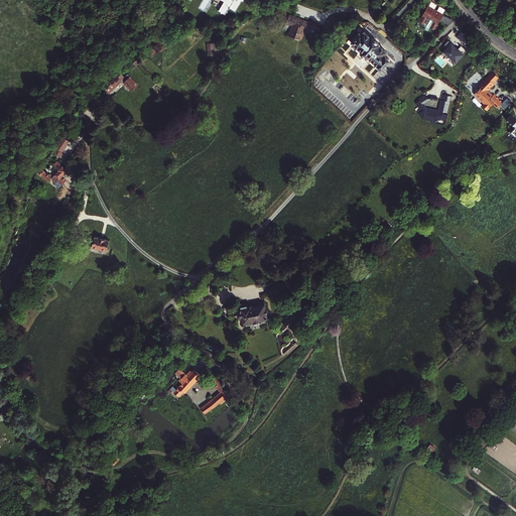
[(217,0),(221,2),(216,10),(225,16),(230,9),(236,13),(244,0),(217,0)]
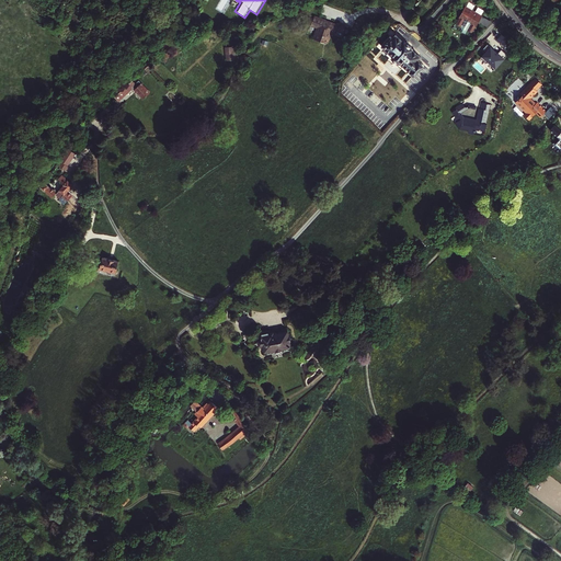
[(465,8),(471,12),(476,6),(469,1),(465,8)]
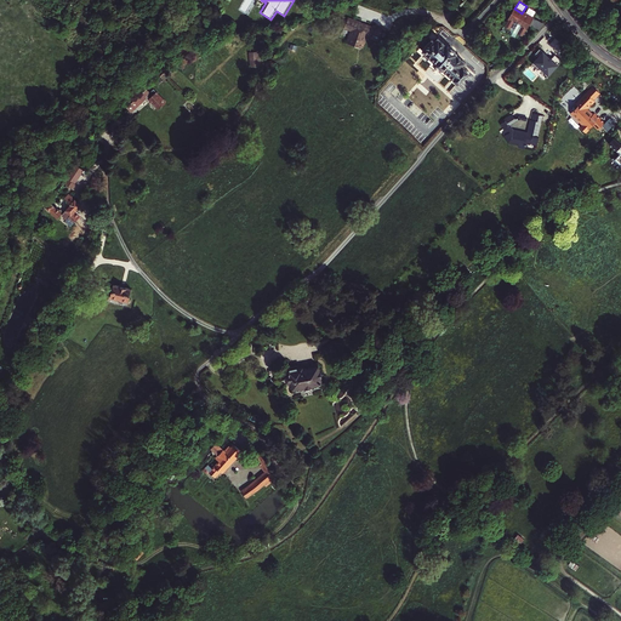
[(531,18),(536,11),(529,7),(524,15),(531,18)]
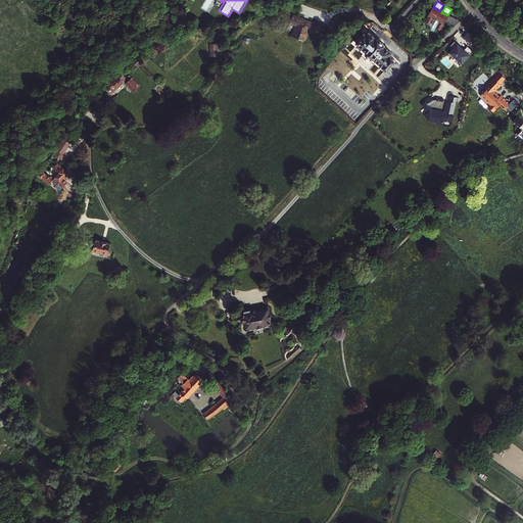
[(435,28),(439,31),(441,28),(442,28),(445,20),(454,26),(455,25),(459,20),(449,14),(448,16),(447,15),(441,12),(439,11),(433,7),(432,7),(426,18),(427,19),(425,21),(429,25),(427,28),(434,32),(435,28)]
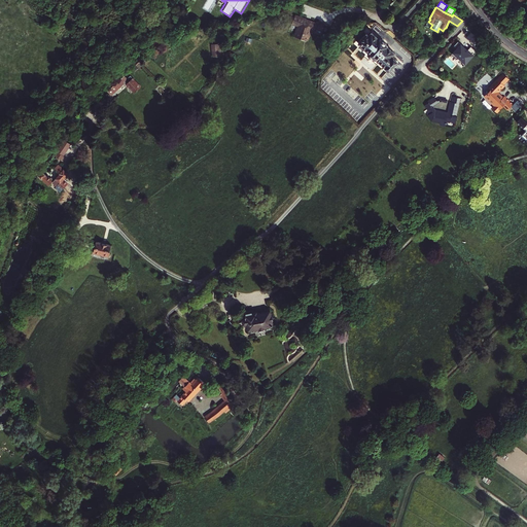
[(299,18),(294,15),(292,23),(299,25),(296,32),(294,36),(302,38),(302,37),(307,40),(311,31),(314,32),(313,32),(321,35),(325,25),(316,21),(315,23),(306,20),(307,19),(300,15),(299,18)]
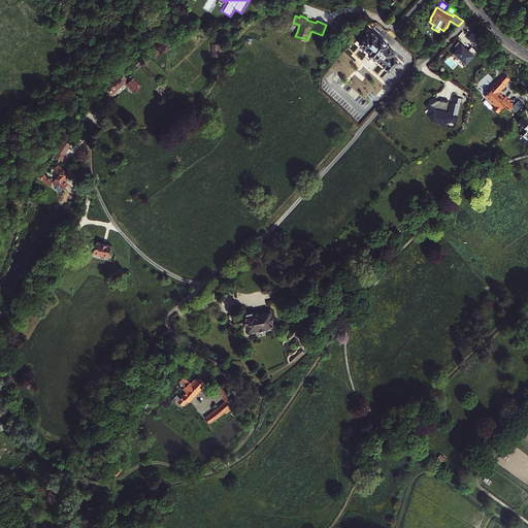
[(469,29),(461,34),(465,41),(468,40),(467,38),(471,36),(469,32),(470,31),(469,29)]
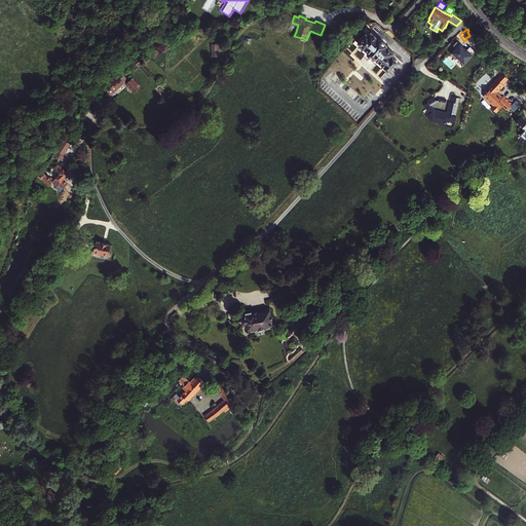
[(151,39),(157,45),(162,40),(161,39),(166,34),(162,30),(157,35),(157,34),(151,39)]
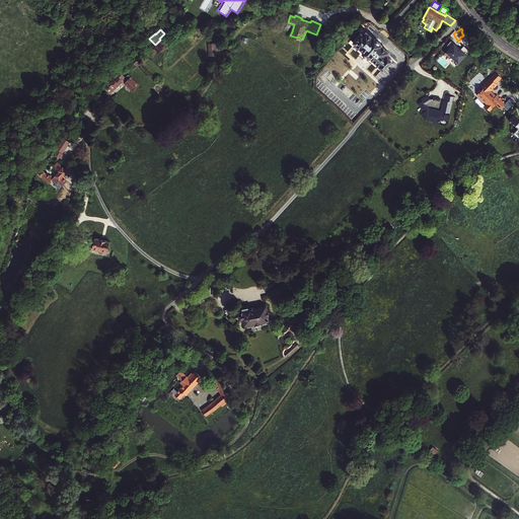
[(386,55),(387,54),(389,52),(381,46),(382,45),(374,38),(373,39),(366,31),(363,34),(361,32),(353,42),(360,49),(358,51),(360,54),(359,55),(361,57),(363,54),(364,55),(365,54),(368,56),(366,58),(364,56),(362,58),(363,59),(362,60),(364,62),(365,62),(369,61),(371,62),(373,60),(383,69),(391,60),(388,56),(386,55)]
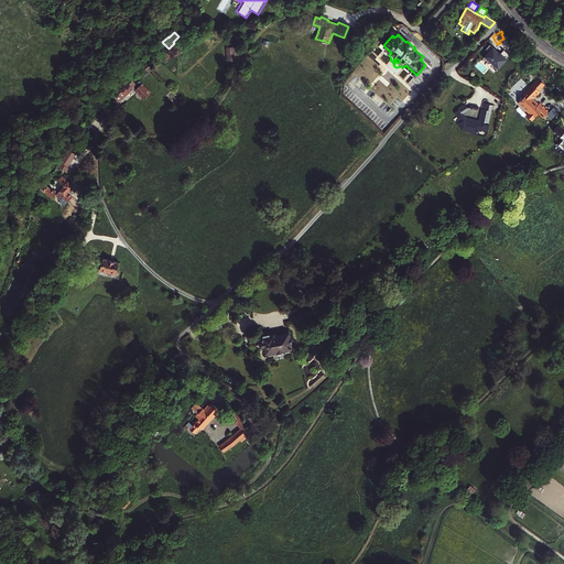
[(500,54),(490,45),(487,49),(490,52),(486,56),(498,68),(510,55),(503,50),(500,54)]
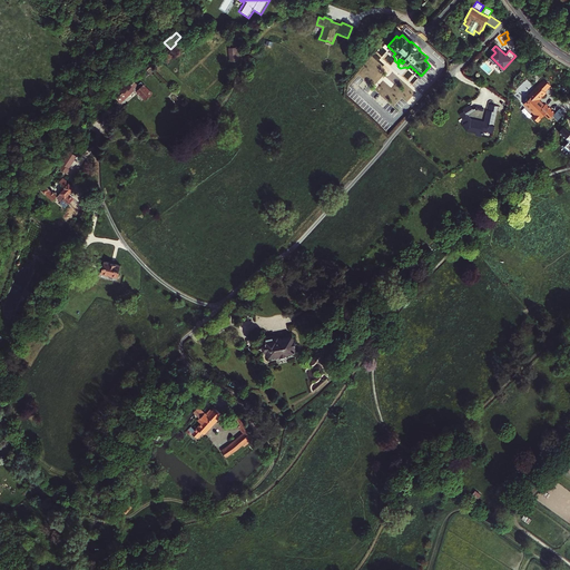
[(153,92),(140,79),(117,98),(120,101),(135,88),(145,100),(153,92)]
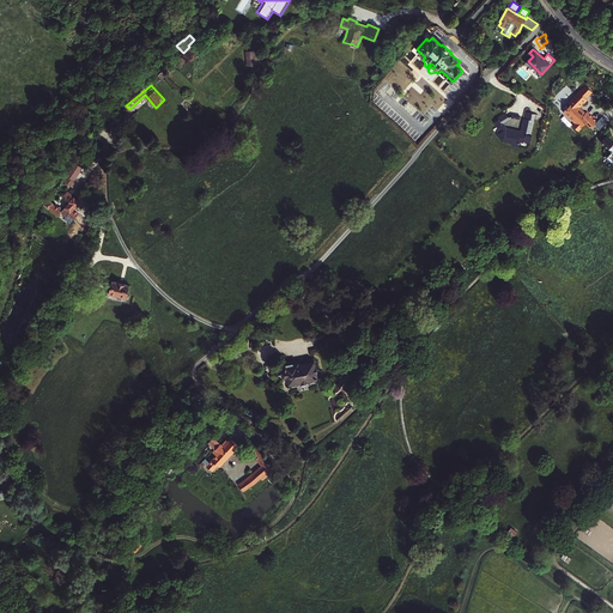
[(577,107),(586,97),(577,90),(569,98),(571,101),(569,103),(563,110),(571,117),(576,121),(572,125),(577,129),(584,121),(590,126),(596,119),(586,109),(583,111),(577,107)]
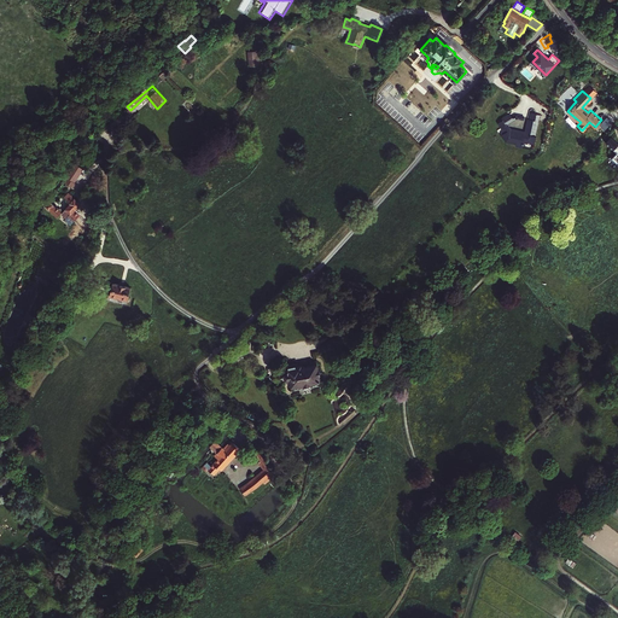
[(514,117),(517,120),(519,120),(520,118),(524,120),(525,116),(517,115),(512,117),(509,114),(508,115),(502,118),(501,118),(502,121),(499,123),(505,133),(501,135),(505,139),(507,138),(512,139),(511,143),(517,144),(516,146),(523,147),(523,143),(525,143),(528,144),(529,143),(535,144),(536,136),(535,136),(538,122),(540,116),(531,114),(530,120),(528,120),(525,132),(523,130),(522,132),(522,133),(520,132),(519,130),(517,132),(516,130),(514,132),(513,132),(513,130),(512,129),(508,124),(509,123),(508,121),(514,117)]
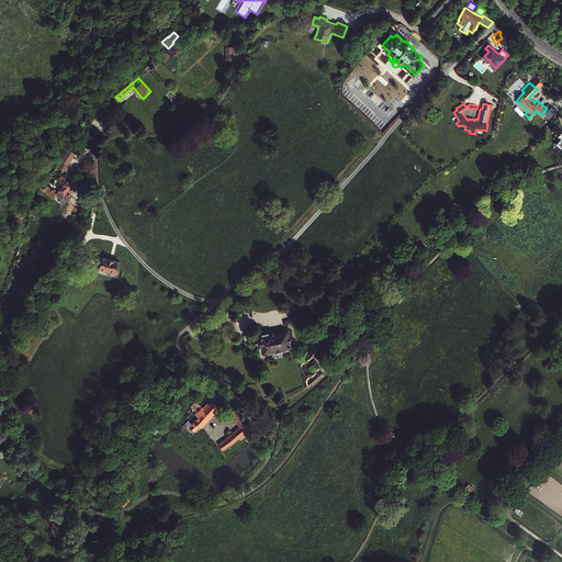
[(561,131),(554,125),(550,130),(561,139),(557,145),(561,148),(561,131)]
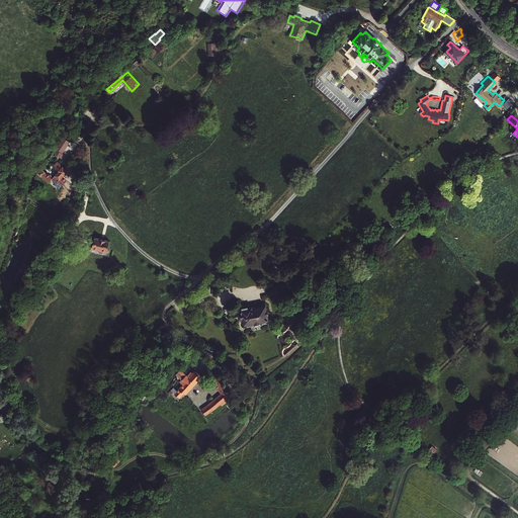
[(63,185),(67,180),(63,177),(67,172),(67,170),(60,164),(57,168),(59,169),(57,171),(58,172),(54,177),(58,181),(57,182),(41,169),(38,173),(58,190),(63,185)]
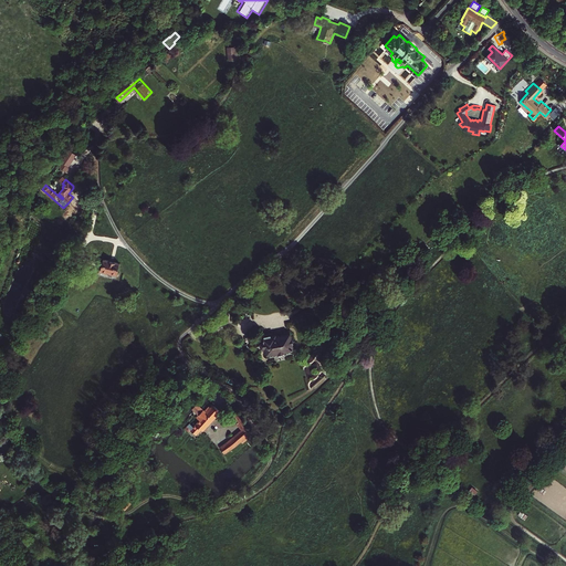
[(103,259),(101,270),(117,274),(119,263),(103,259)]
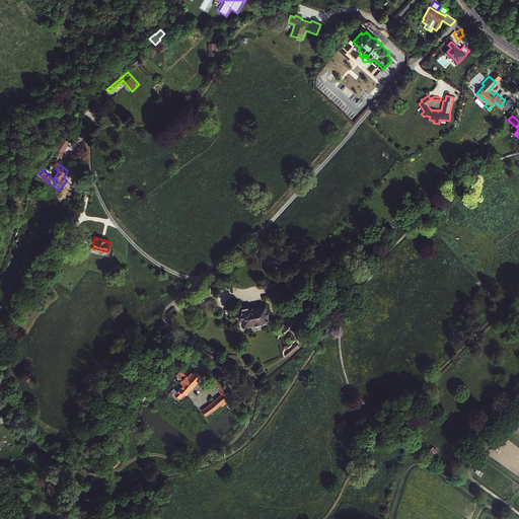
[(268,310),(266,303),(262,304),(262,306),(253,308),(252,307),(251,307),(250,304),(233,308),(234,316),(238,315),(240,319),(241,319),(241,320),(243,320),(245,325),(256,322),(256,323),(263,322),(263,321),(270,319),(269,315),(270,315),(271,312),(268,310)]
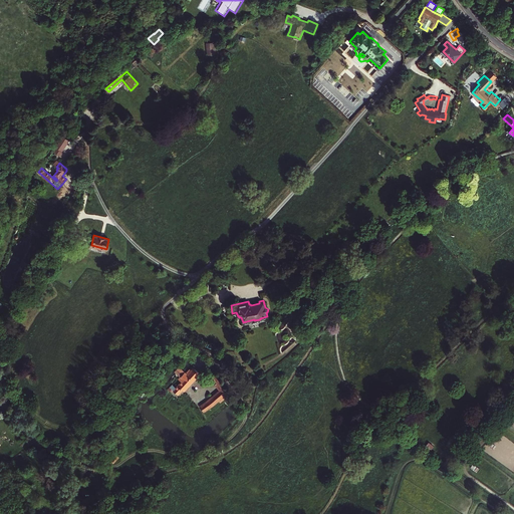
[(184,391),(200,373),(194,368),(192,370),(190,369),(187,372),(185,371),(178,378),(181,381),(176,388),(173,384),(169,390),(171,392),(173,391),(178,395),(183,390),(184,391)]
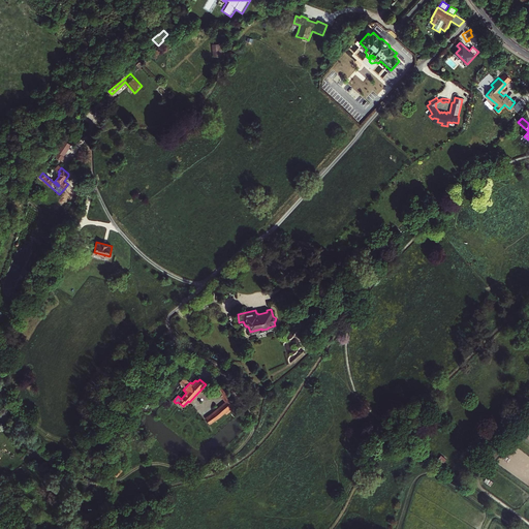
[(231,398),(222,385),(215,391),(217,392),(219,394),(221,396),(226,402),(231,398)]
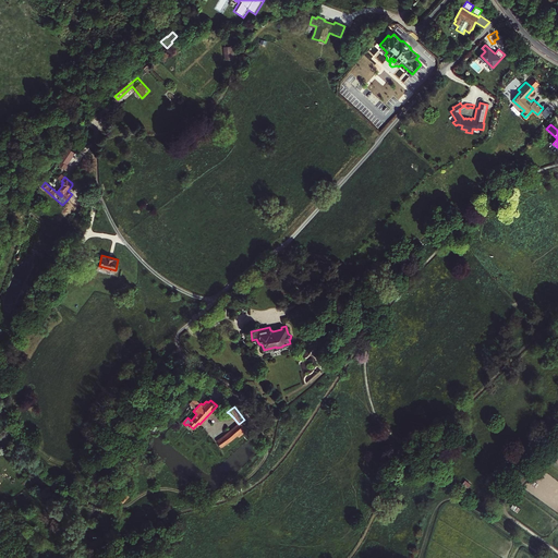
[(244,420),(239,424),(230,432),(227,435),(217,441),(221,447),(233,438),(240,433),(249,425),(244,420)]
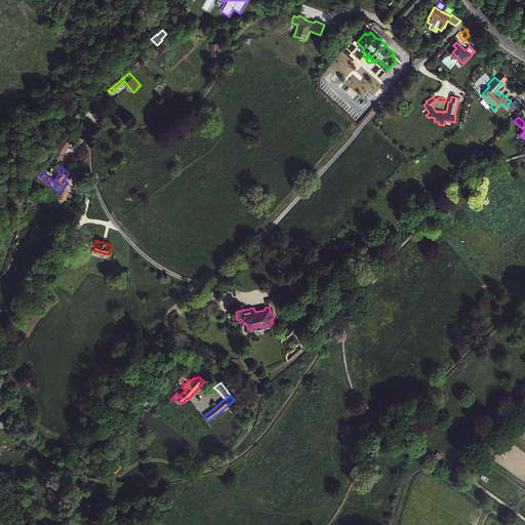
[(122,468),(116,461),(110,469),(115,474),(122,468)]
